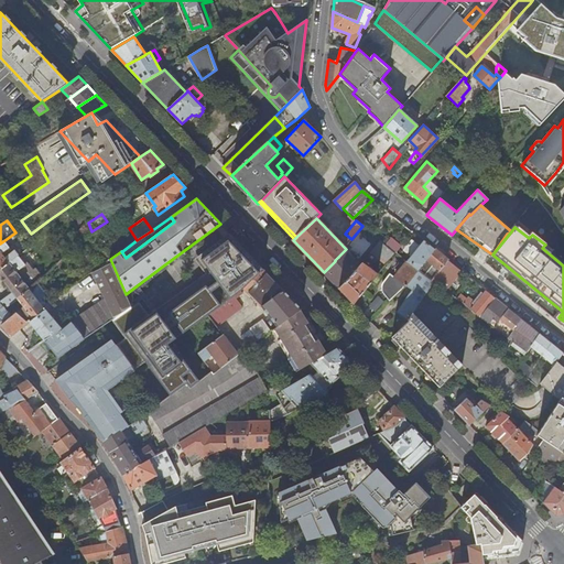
[(125,339),(116,346),(134,370),(134,371),(147,362),(171,396),(187,383),(192,388),(201,380),(175,347),(172,349),(169,345),(166,347),(164,344),(206,312),(208,315),(234,295),(243,286),(262,270),(263,269),(248,253),(234,238),(230,240),(229,239),(201,260),(208,271),(212,275),(156,316),(151,321),(148,316),(139,303),(131,308),(131,307),(115,318),(111,322),(125,339)]
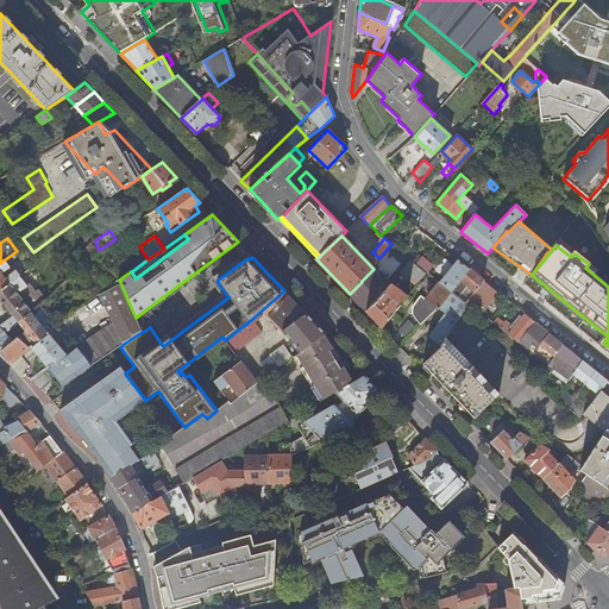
[(401,271),(418,284),(427,272),(410,259),(401,271)]
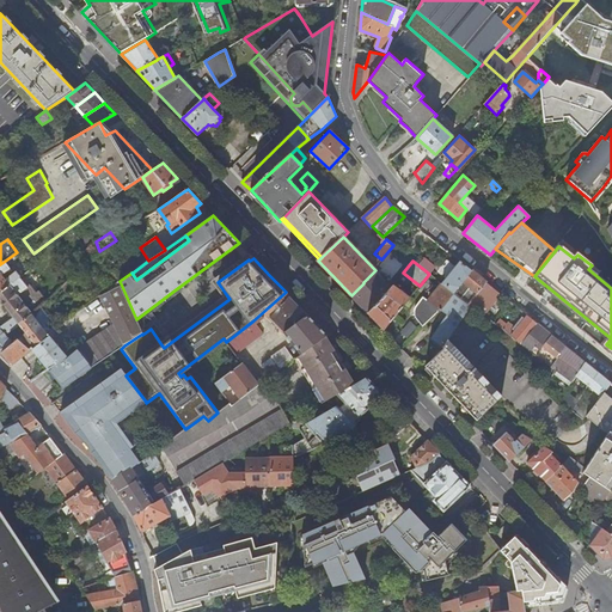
[(460,261),(442,283),(454,293),(456,292),(463,282),(472,270),(460,261)]
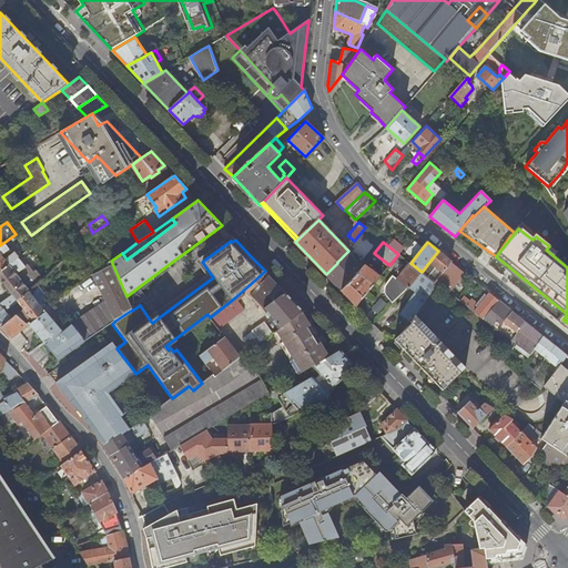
[(429,262),(436,266),(440,270),(438,273),(442,275),(452,262),(438,251),(429,262)]
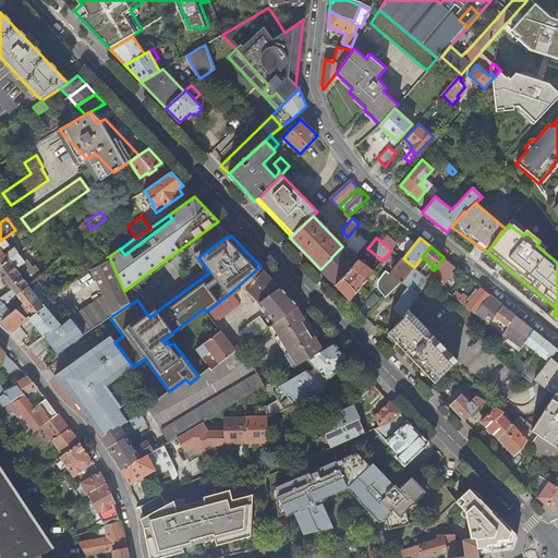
[(0,268),(10,261),(0,247),(0,268)]
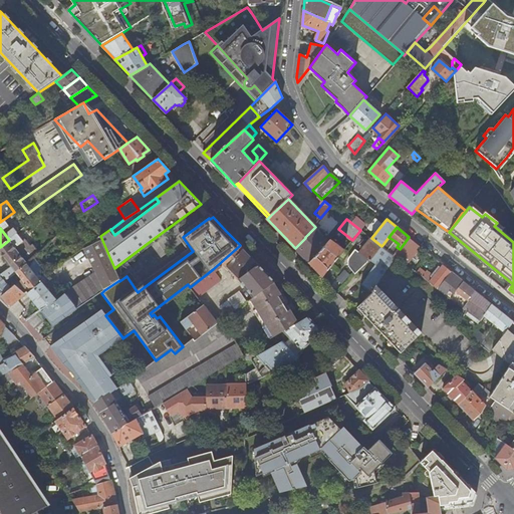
[(326,244),(312,230),(305,237),(305,238),(295,248),(308,263),(319,252),(326,244)]
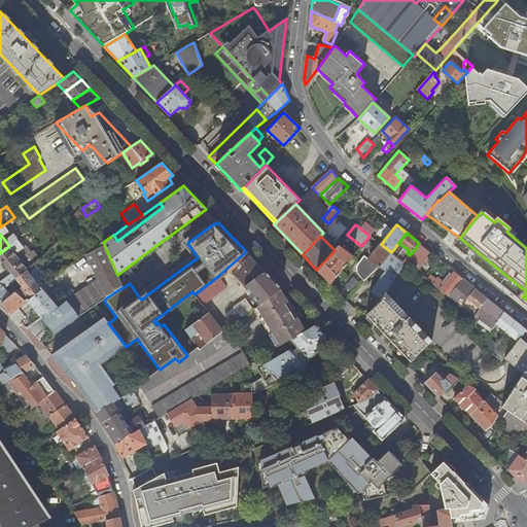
[(25,248),(18,239),(9,246),(0,253),(0,256),(12,274),(13,274),(16,278),(29,272),(23,262),(15,254),(25,248)]
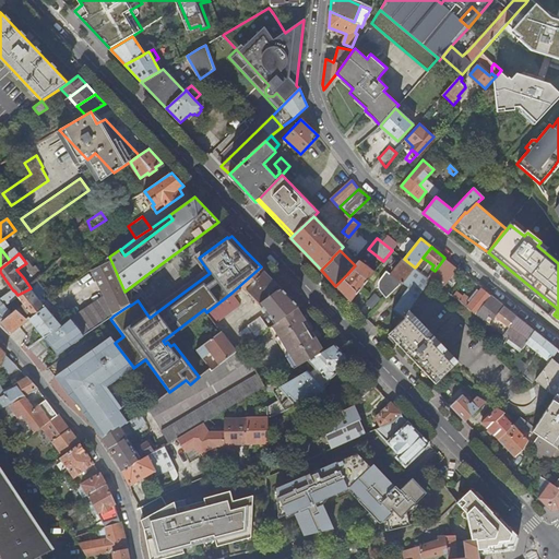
[(423,258),(416,266),(423,271),(429,262),(423,258)]
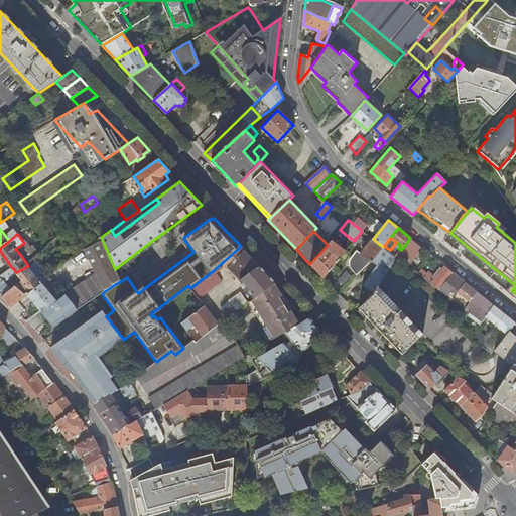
[(414,250),(417,253),(422,247),(410,238),(401,250),(396,256),(398,258),(404,263),(414,250)]
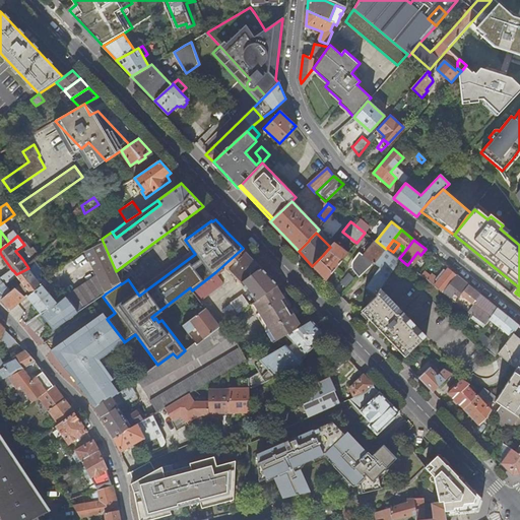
[(386,249),(376,241),(372,246),(369,250),(365,255),(363,255),(360,253),(354,260),(353,261),(353,262),(352,263),(353,265),(353,266),(354,269),(360,277),(375,263),(386,249)]
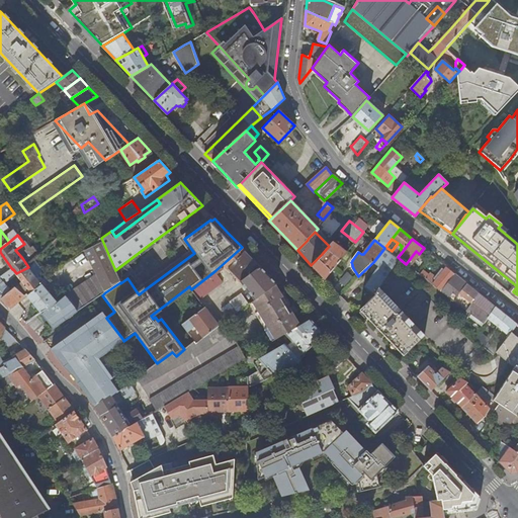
[(346,253),(332,242),(329,246),(322,254),(311,265),(325,279),(346,253)]
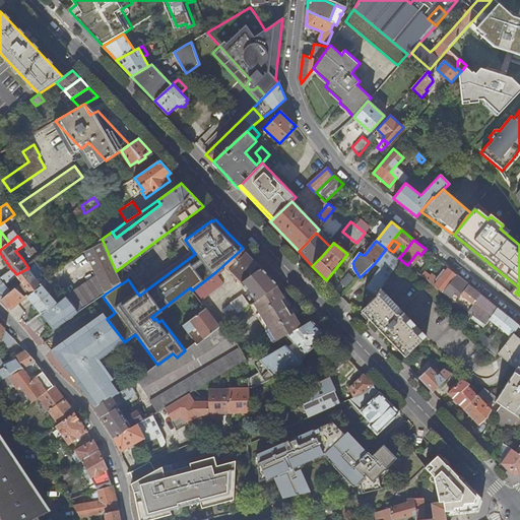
[(96,274),(106,294),(121,283),(120,281),(102,244),(86,251),(96,274)]
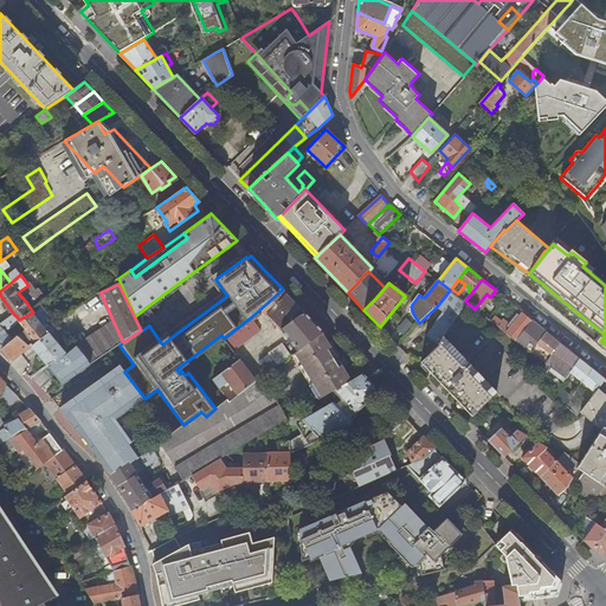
[(262,308),(281,329),(303,313),(282,290),(262,308)]
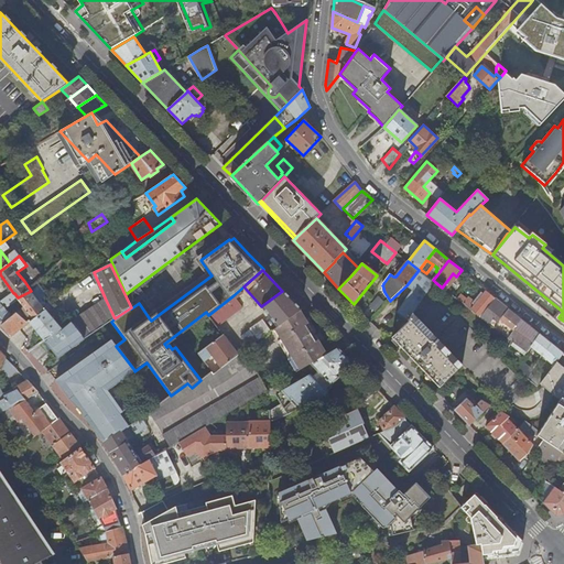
[(397,312),(409,321),(410,320),(413,313),(415,308),(435,282),(433,280),(426,275),(424,274),(419,270),(407,285),(413,290),(397,312)]
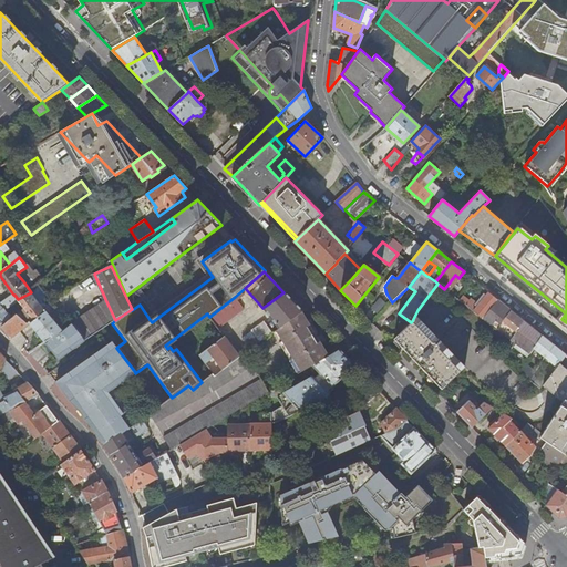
[(209,272),(148,318),(152,322),(157,318),(213,277),(209,272)]
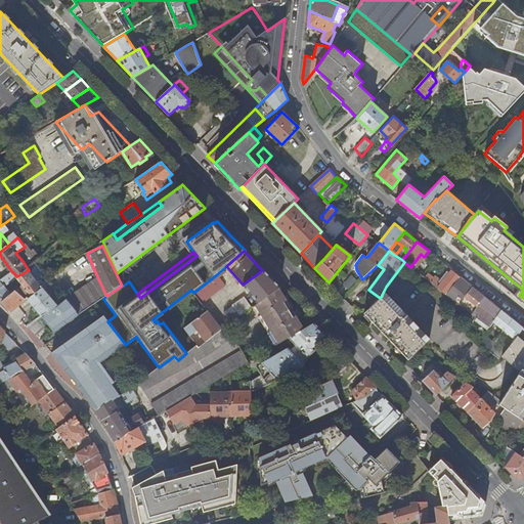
[(421,254),(410,267),(413,269),(424,257),(421,254)]
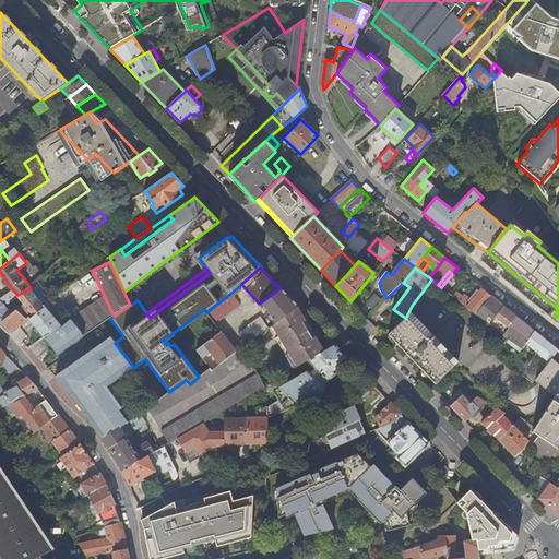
[(259,304),(275,323),(298,307),(299,307),(281,287),(280,288),(259,304)]
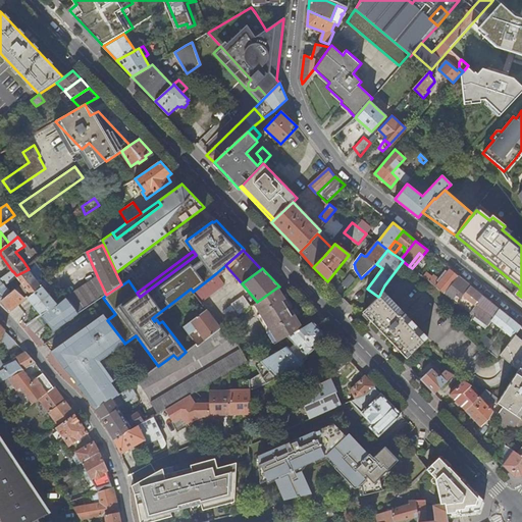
[(13,271),(12,271),(2,278),(0,280),(0,299),(2,301),(11,294),(16,291),(27,300),(28,298),(29,299),(43,288),(42,285),(45,283),(43,281),(40,283),(29,269),(16,275),(13,271)]
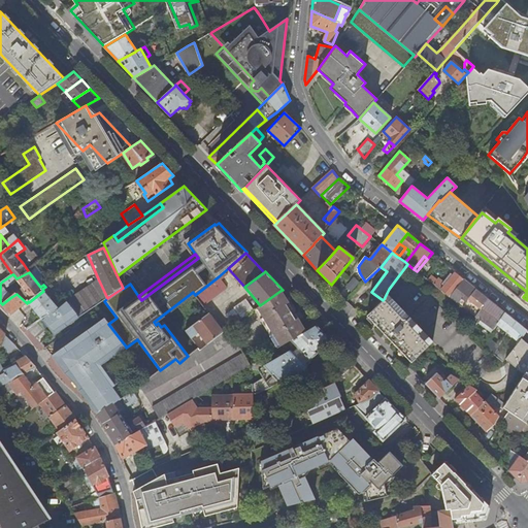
[(431,275),(428,279),(450,296),(464,278),(456,272),(444,286),(431,275)]
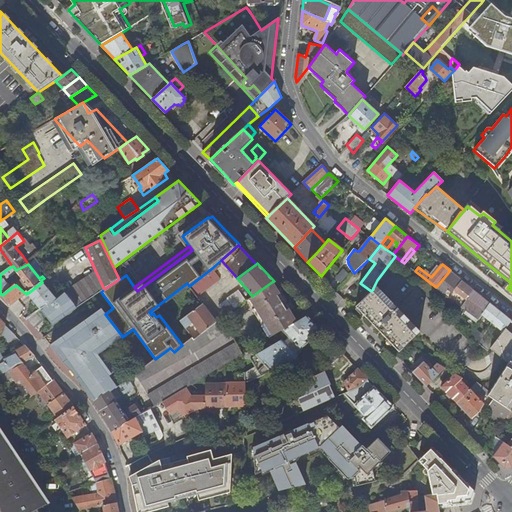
[(221,279),(212,268),(189,286),(197,296),(221,279)]
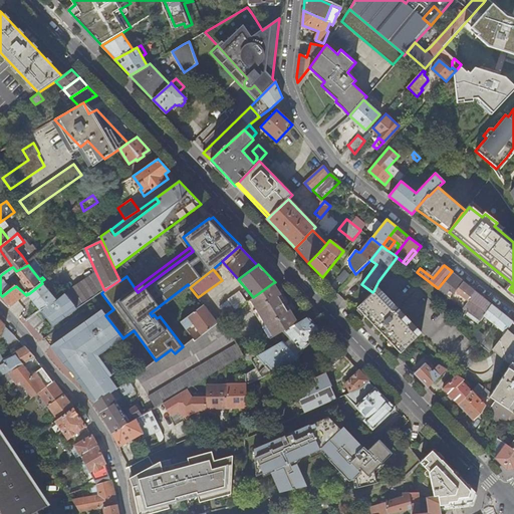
[(88,277),(100,294),(101,293),(104,290),(95,271),(88,277)]
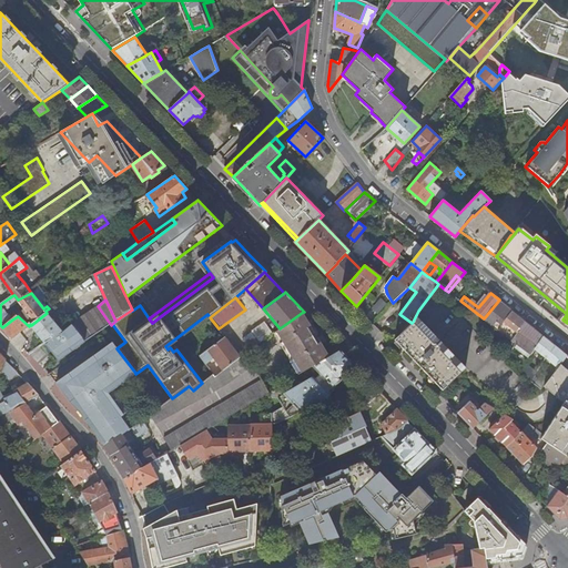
[(497,321),(503,324),(513,311),(499,300),(484,318),(493,326),(497,321)]
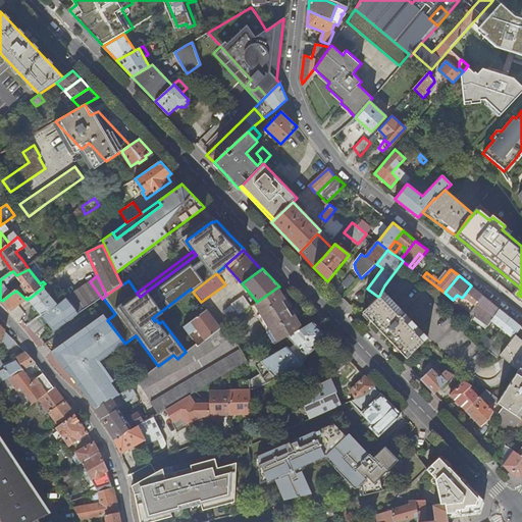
[(29,299),(42,315),(57,305),(44,289),(49,284),(47,281),(45,283),(42,285),(43,288),(29,299)]
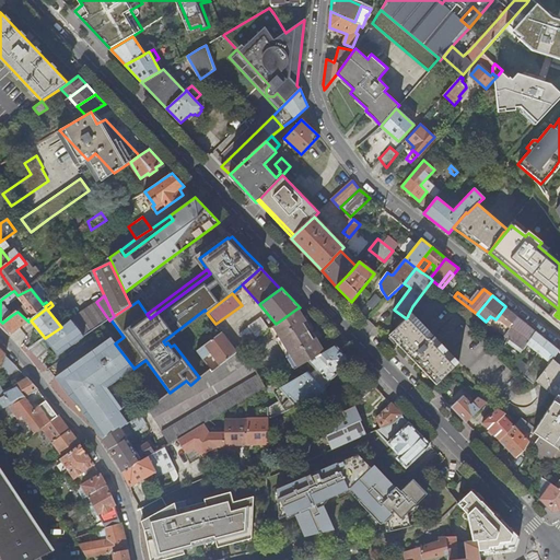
[(80,314),(93,333),(97,329),(109,321),(96,302),(80,314)]
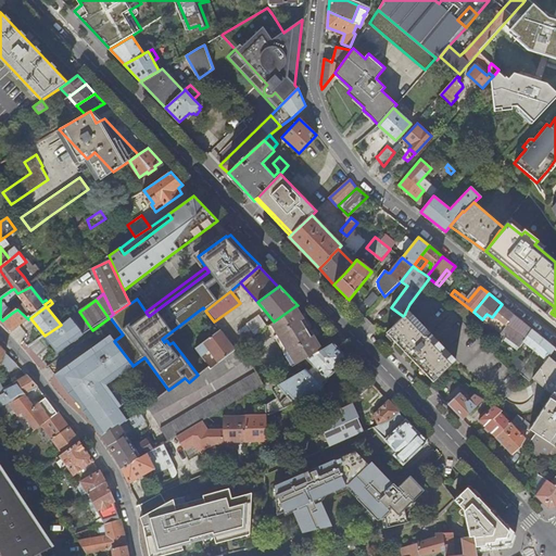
[(496,321),(492,327),(502,333),(515,315),(502,304),(492,317),(491,318),(496,321)]
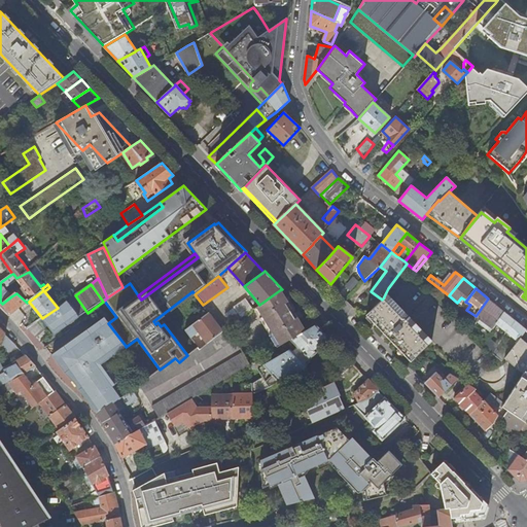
[(257,307),(281,347),(290,341),(308,330),(282,291),(281,289),(259,305),(257,307)]
